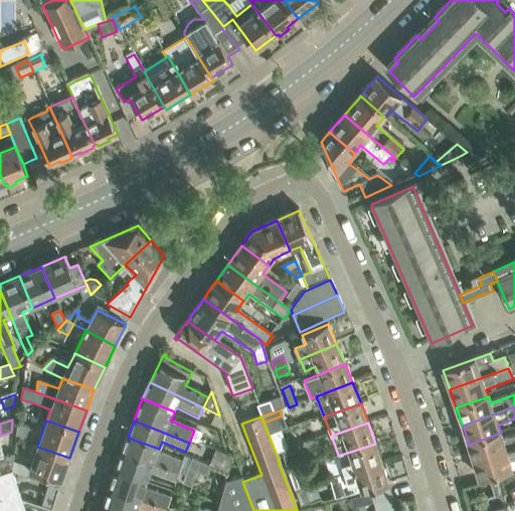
[(28,430),(17,426),(17,430),(16,440),(23,443),(28,430)]
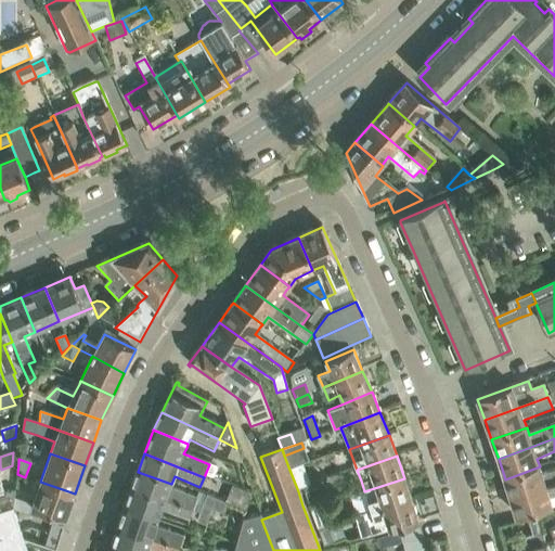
[(304,465),(289,470),(298,491),(312,486),(304,465)]
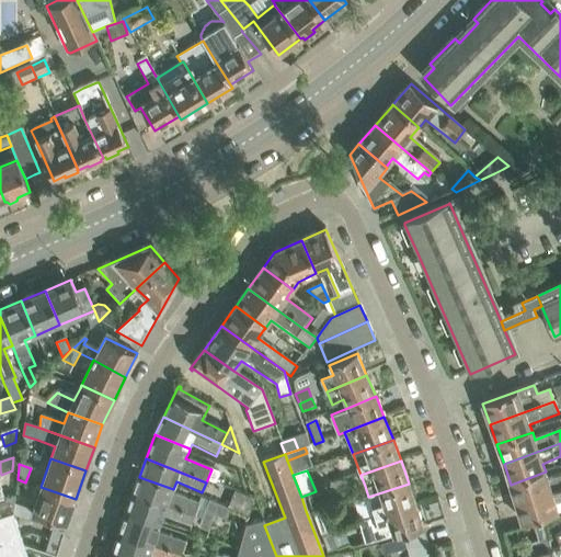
[(546,472),(511,485),(518,504),(560,490),(560,476),(549,480),(546,472)]
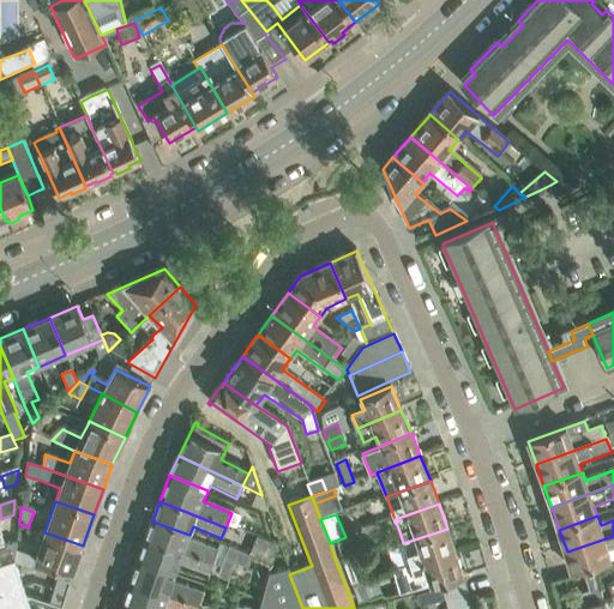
[(152,522),(145,541),(218,567),(221,568),(228,549),(218,546),(217,550),(187,541),(190,535),(152,522)]
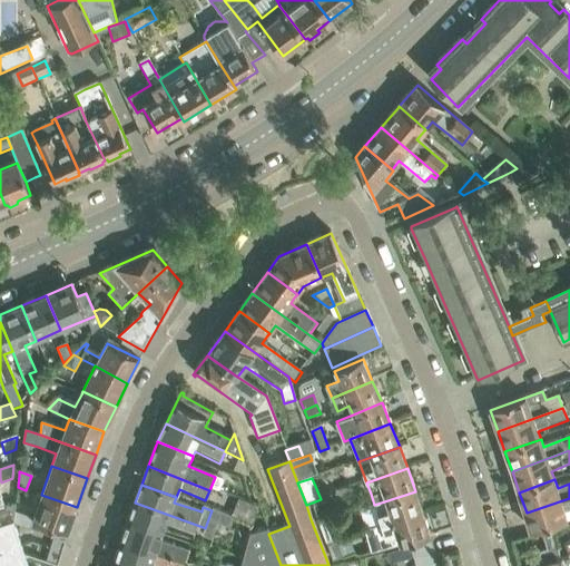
[(349,489),(335,495),(337,503),(351,497),(349,489)]
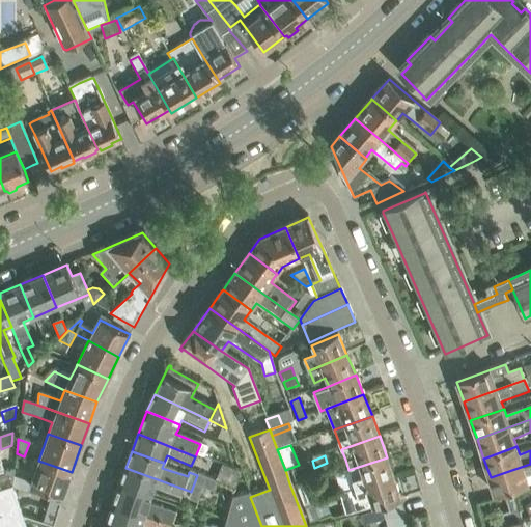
[(348,470),(355,490),(393,478),(387,458),(348,470)]
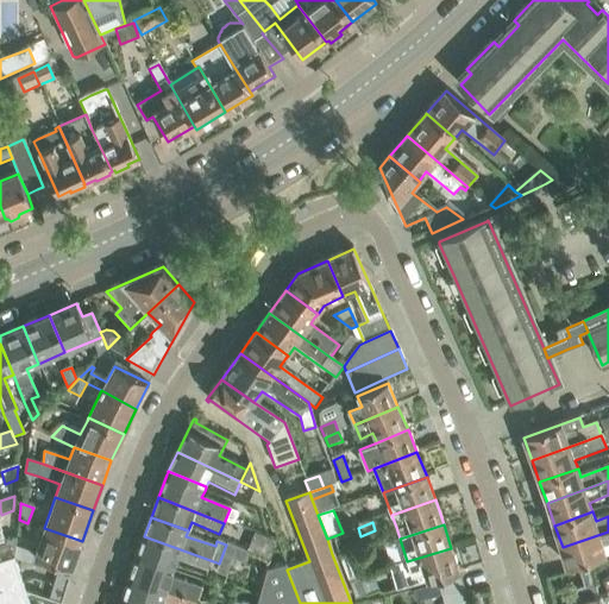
[(82,541),(44,528),(36,553),(16,546),(14,555),(14,559),(69,578),(71,570),(73,570),(82,541)]
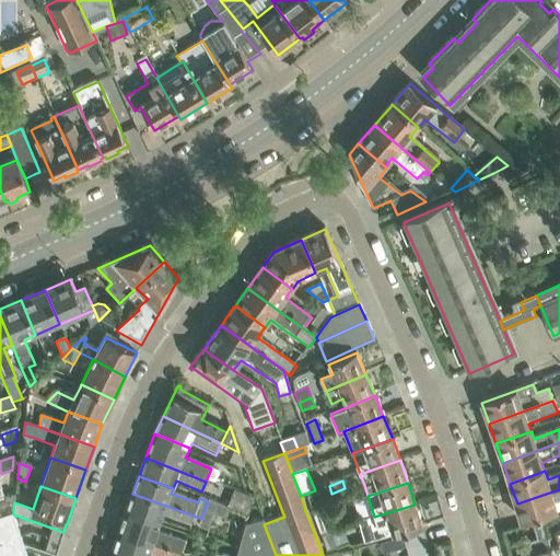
[(559,489),(517,504),(524,521),(559,512),(557,504),(559,501),(559,489)]
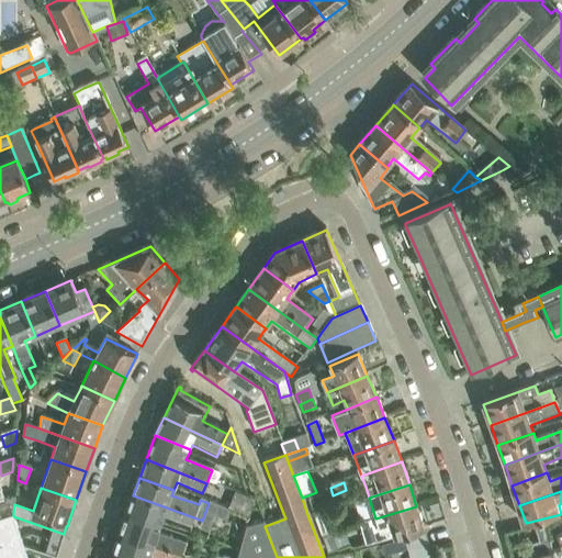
[(228,510),(229,510),(247,517),(254,502),(235,494),(228,510)]
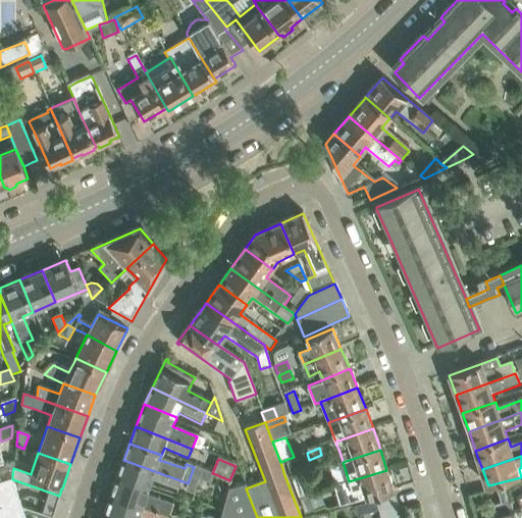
[(123,460),(118,475),(150,486),(152,481),(176,490),(178,484),(185,485),(186,482),(123,460)]
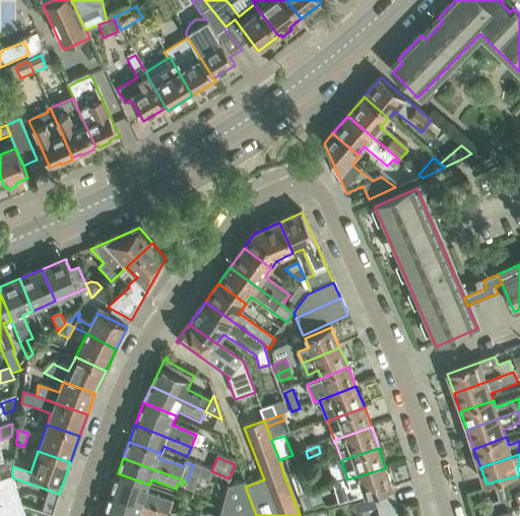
[(14,460),(4,463),(0,464),(0,478),(12,474),(13,466),(14,460)]
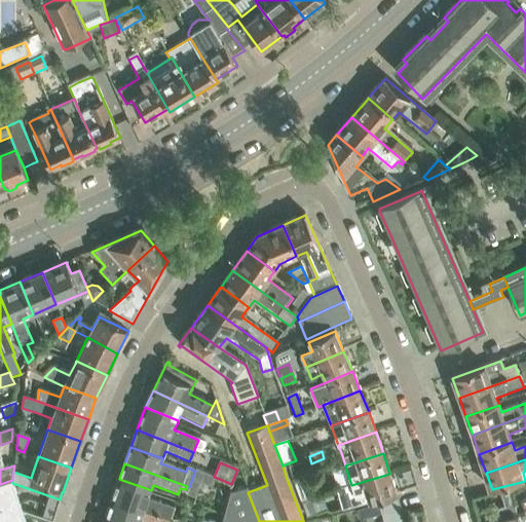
[(215,477),(214,477),(195,471),(189,487),(186,496),(194,498),(200,483),(211,487),(215,477)]
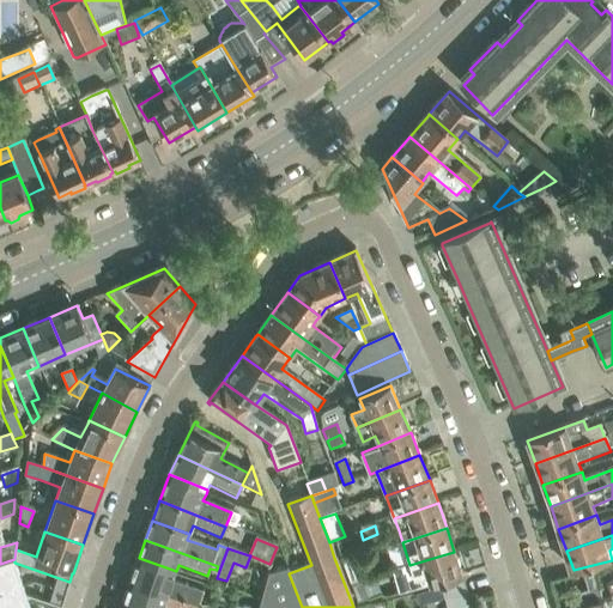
[(462,577),(454,552),(410,565),(392,571),(399,595),(462,577)]
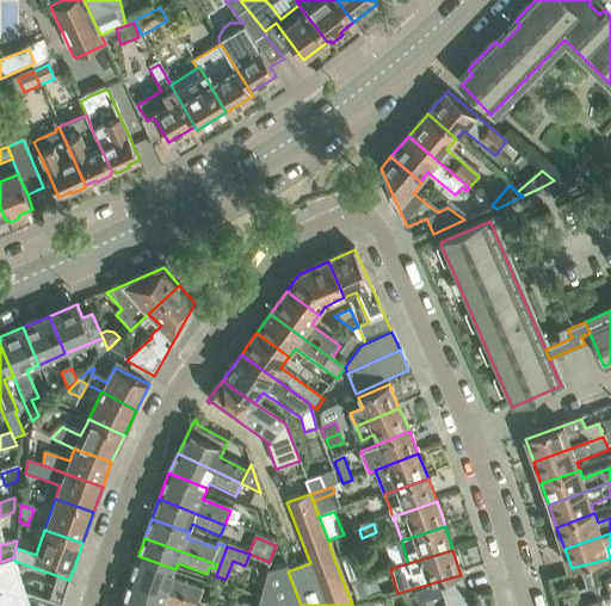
[(356,555),(341,560),(351,583),(362,580),(364,577),(356,555)]
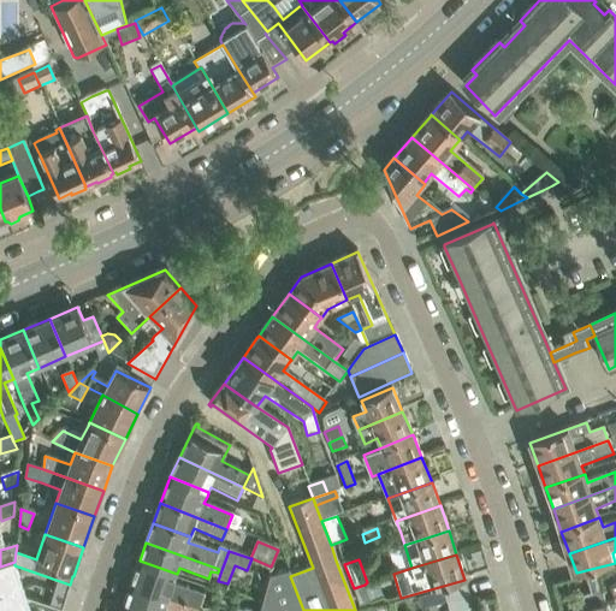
[(137,565),(130,587),(197,609),(202,597),(172,587),(176,577),(177,574),(140,561),(138,562),(137,565)]
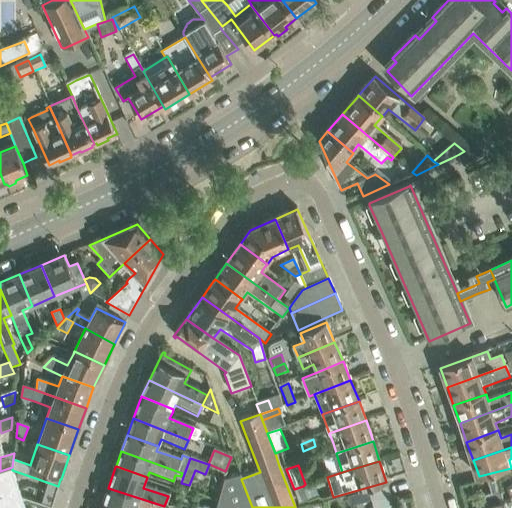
[(25,507),(22,498),(20,493),(12,470),(12,467),(0,471),(0,507),(25,507)]
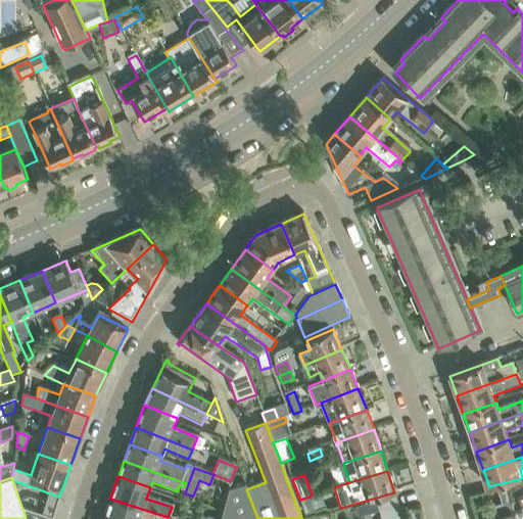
[(515,518),(514,513),(507,485),(500,488),(504,505),(492,508),(495,518),(515,518)]
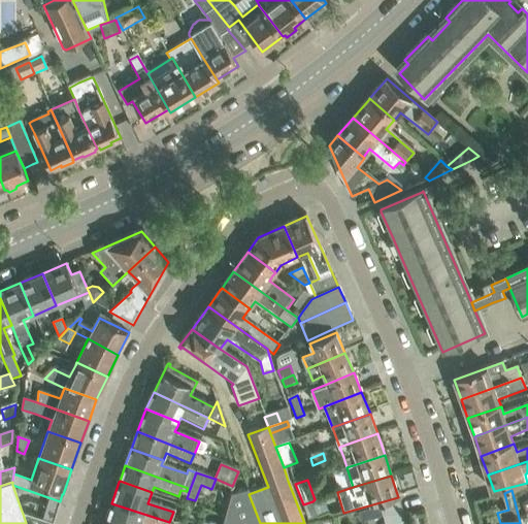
[(260,523),(249,494),(248,495),(246,492),(230,496),(223,523),(260,523)]
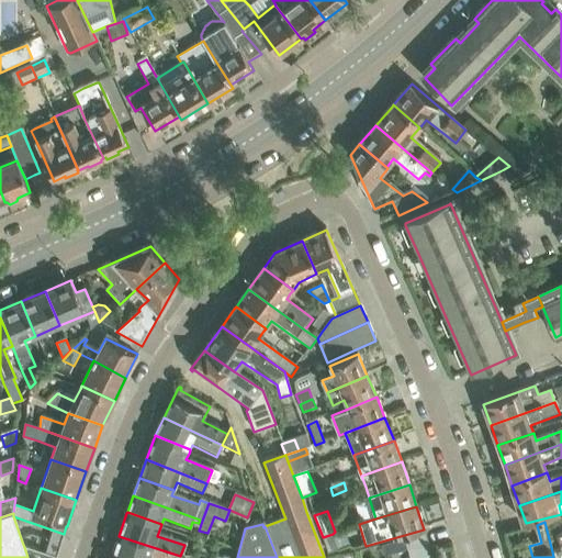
[(53,529),(48,542),(60,546),(62,540),(63,540),(65,534),(64,534),(53,529)]
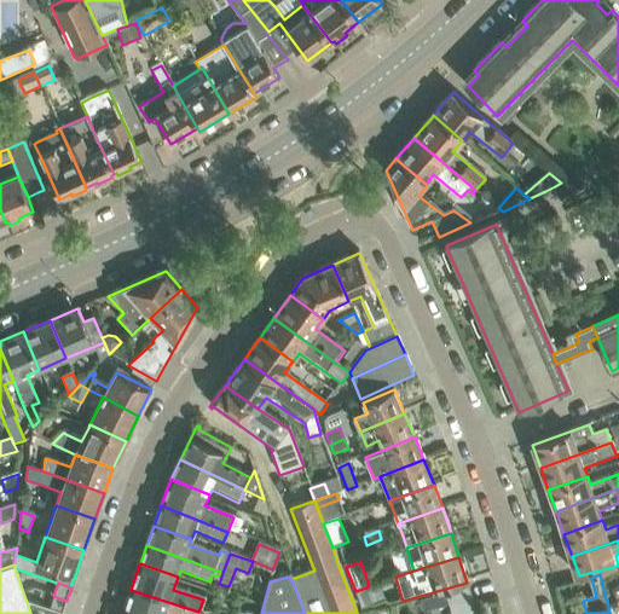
[(475,613),(468,586),(445,594),(447,604),(450,604),(452,613),(475,613)]
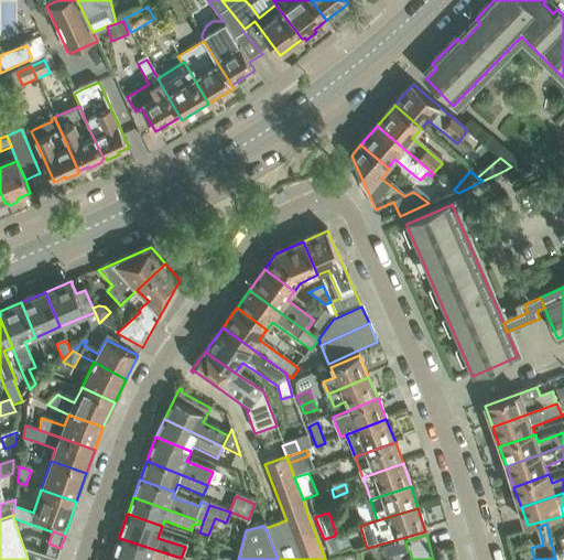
[(331,557),(340,553),(334,536),(324,539),(331,557)]
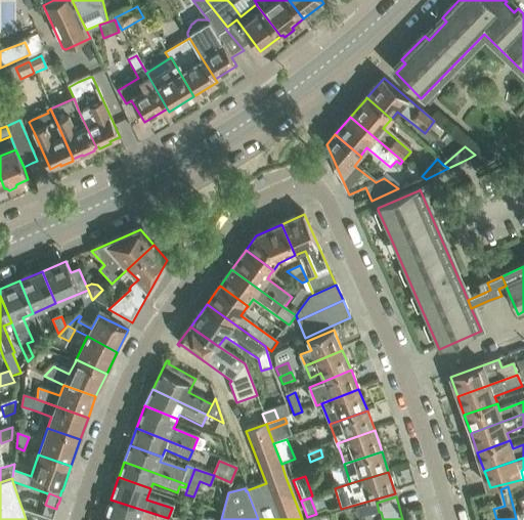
[(523,512),(515,514),(516,519),(523,519),(523,497),(519,500),(523,512)]
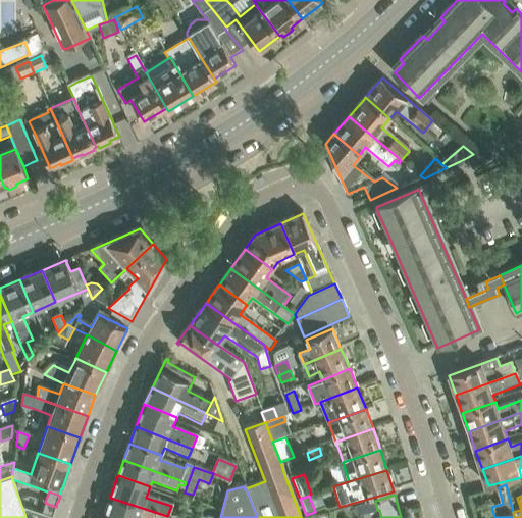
[(110,498),(105,514),(117,517),(167,517),(167,516),(110,498)]
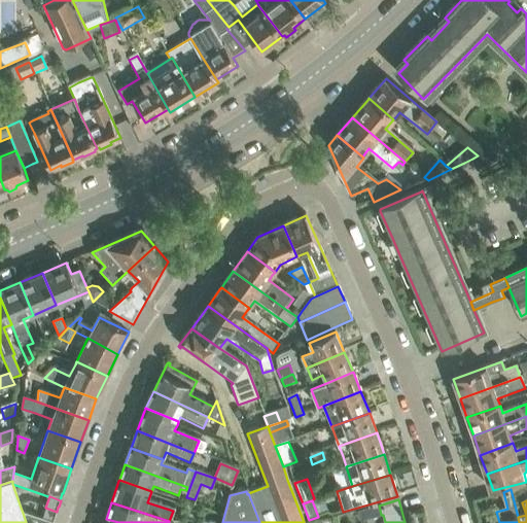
[(379,506),(357,512),(360,521),(381,515),(379,506)]
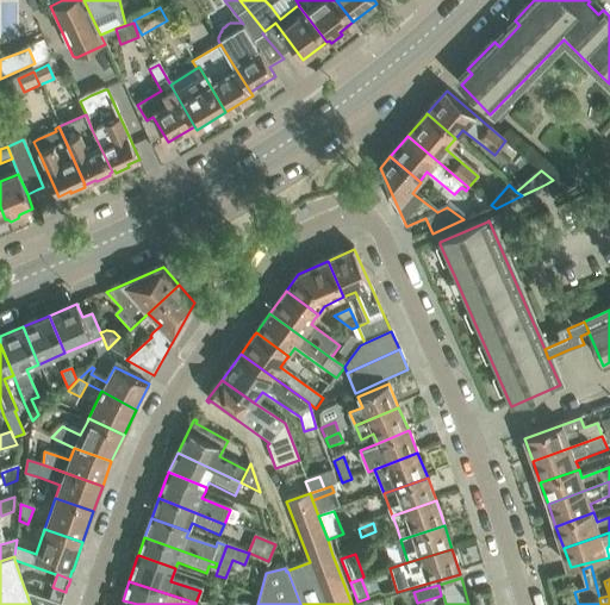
[(53,587),(49,600),(61,604),(62,603),(66,592),(53,587)]
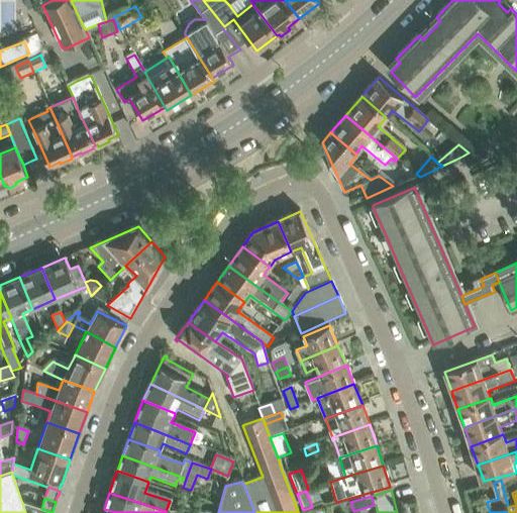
[(41,509),(22,503),(25,512),(53,512),(52,512),(41,509)]
